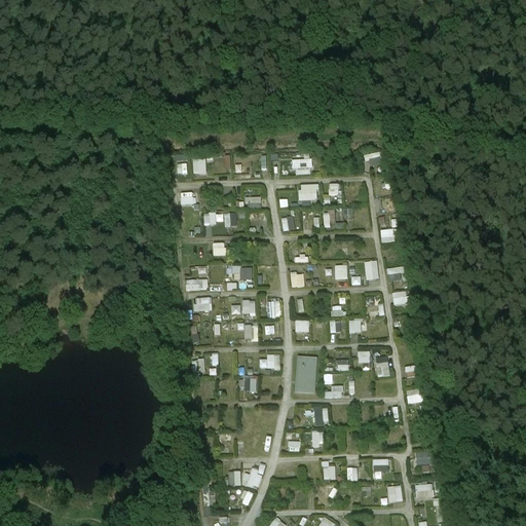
[(182,171),(182,176),(188,176),(187,156),(174,156),(174,171),(182,171)]
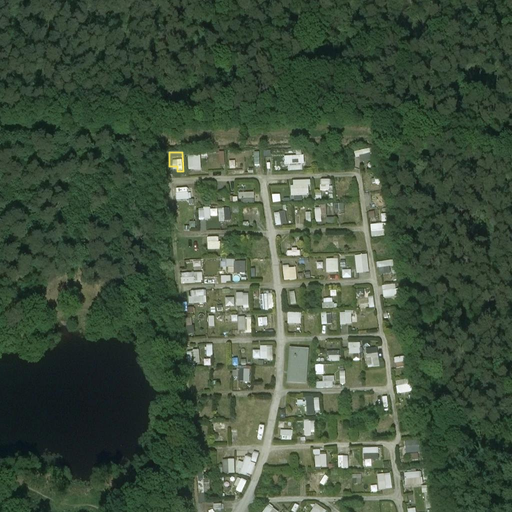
[(201,155),(189,156),(190,171),(202,170),(201,155)]
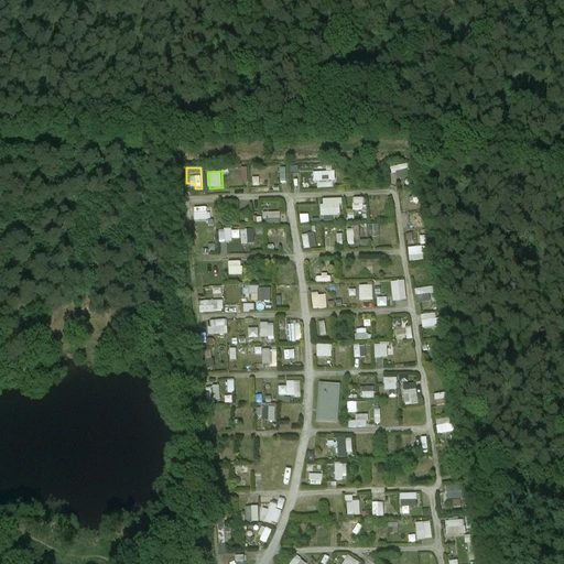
[(354,210),(366,210),(366,197),(353,198),(354,210)]
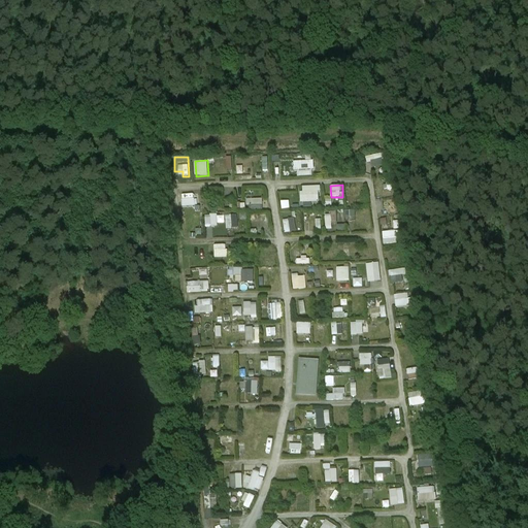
[(264,209),(263,197),(248,198),(249,210),(264,209)]
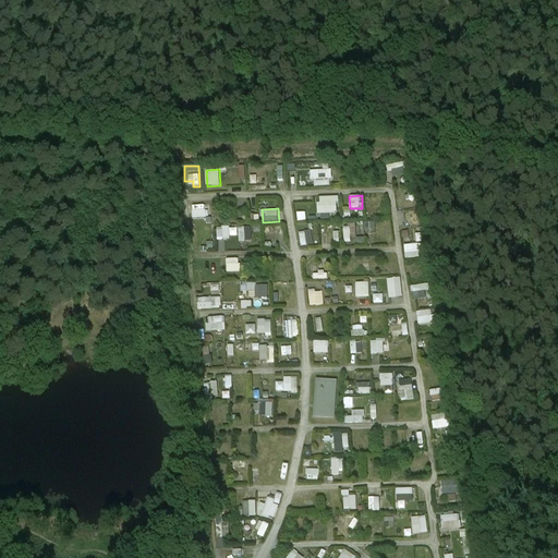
[(344,242),(351,242),(351,235),(356,235),(356,222),(344,222),(344,242)]
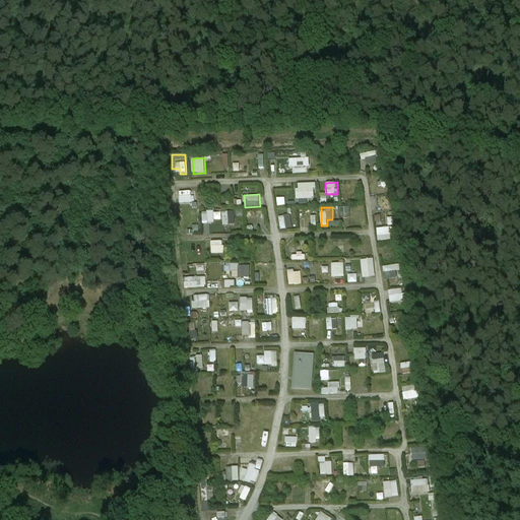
[(221,210),(202,211),(203,223),(215,222),(215,219),(222,219),(221,210)]
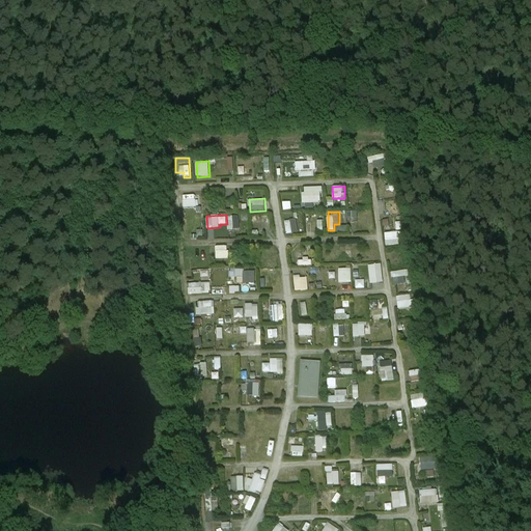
[(227,216),(228,229),(240,229),(240,216),(227,216)]
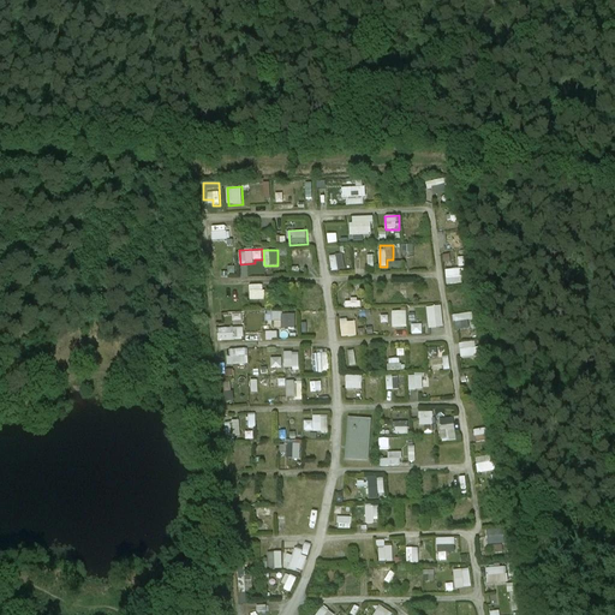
[(346,269),(344,252),(330,255),(333,272),(346,269)]
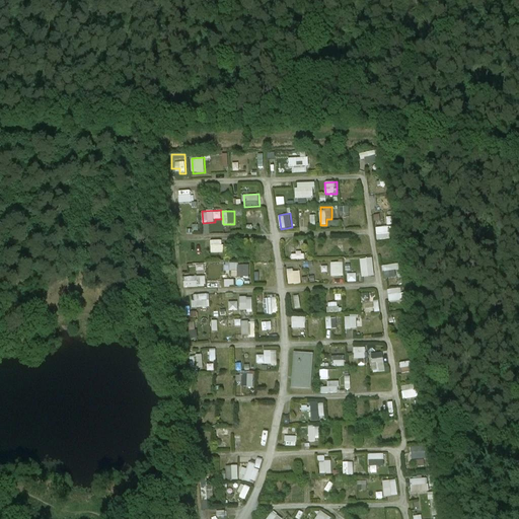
[(223,252),(223,239),(211,240),(211,253),(223,252)]
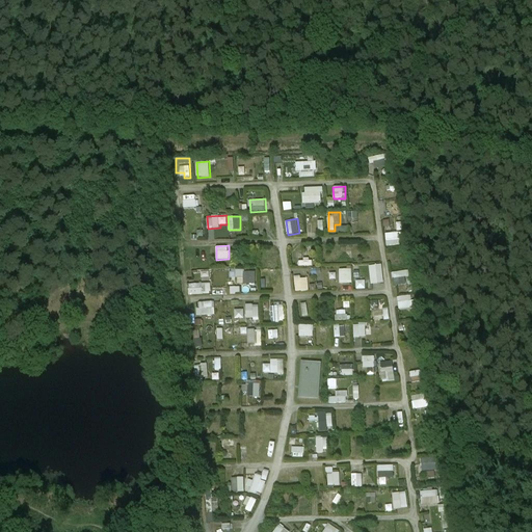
[(379,260),(379,248),(369,249),(369,261),(379,260)]
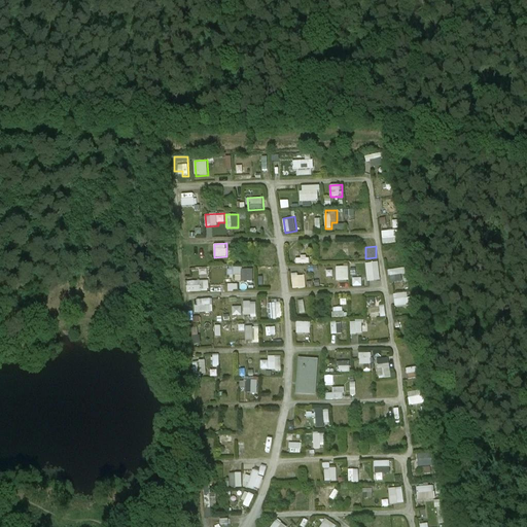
[(379,261),(366,262),(367,281),(381,280),(379,261)]
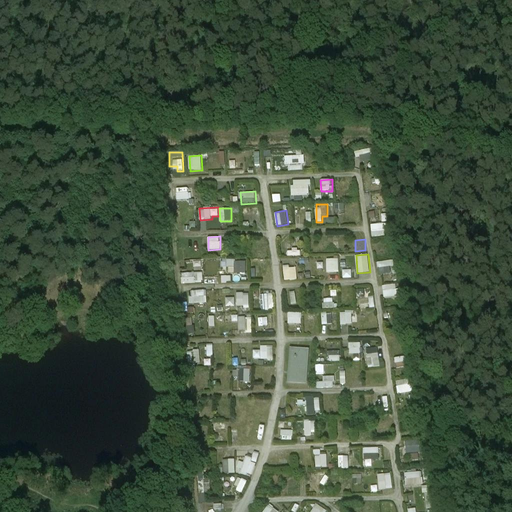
[(339,257),(326,258),(327,273),(340,272),(339,257)]
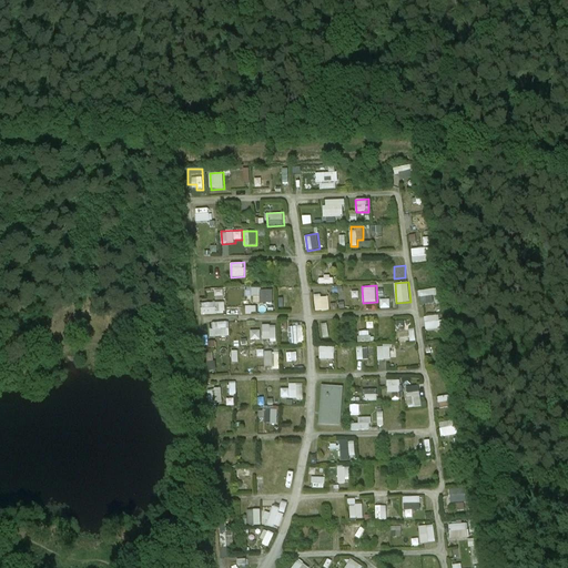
[(273,303),(273,288),(247,288),(247,298),(261,298),(261,303),(273,303)]
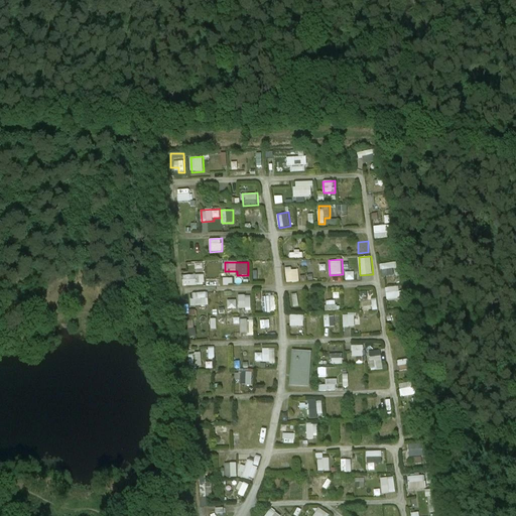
[(271,262),(262,263),(262,272),(271,271),(271,262)]
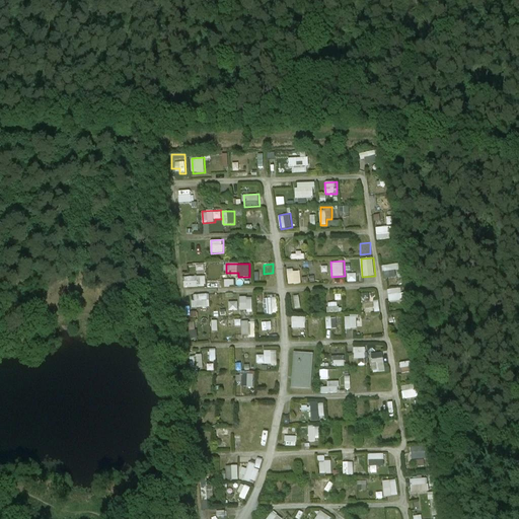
[(396,270),(399,270),(399,264),(383,264),(383,278),(396,278),(396,270)]
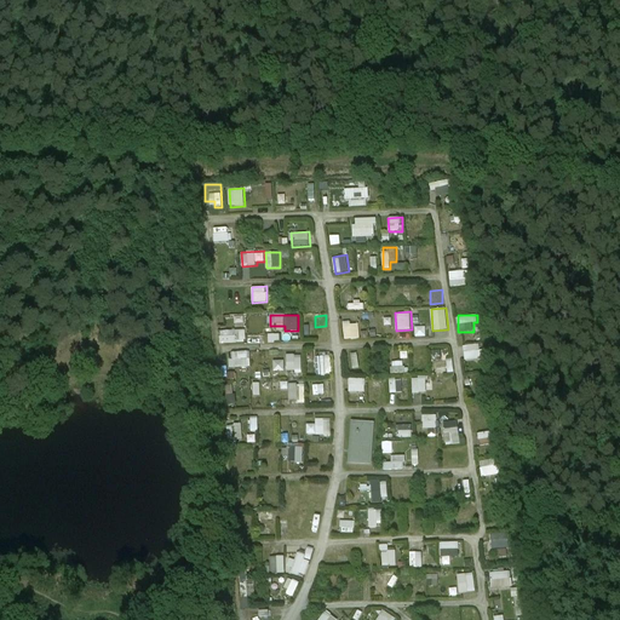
[(415,336),(426,336),(426,326),(415,327),(415,336)]
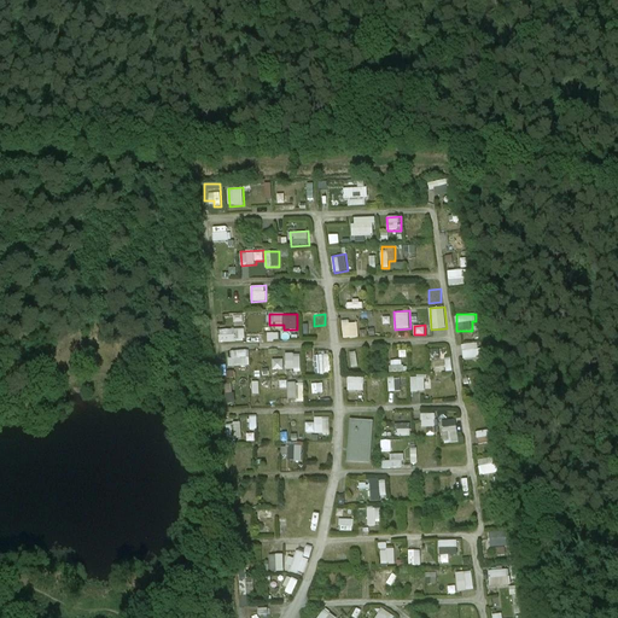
[(220,330),(220,343),(245,342),(245,328),(220,330)]
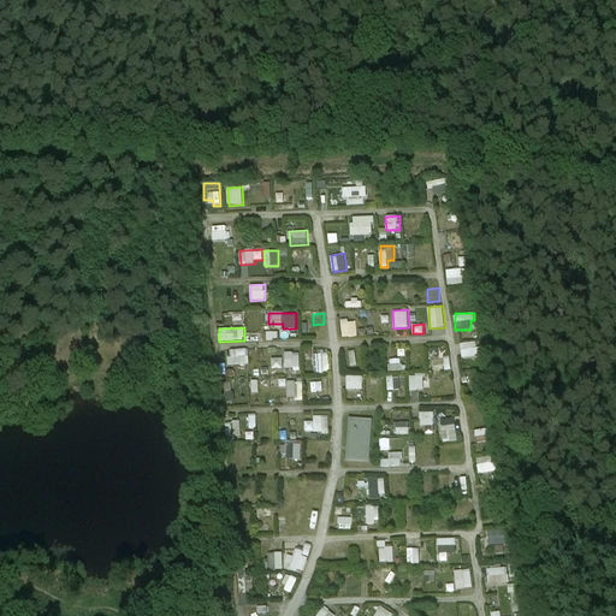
[(462,357),(483,356),(481,348),(478,348),(477,342),(461,343),(462,357)]
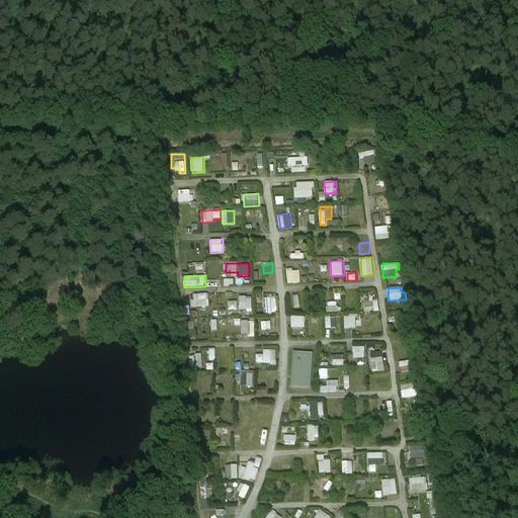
[(209,307),(209,293),(192,294),(193,308),(209,307)]
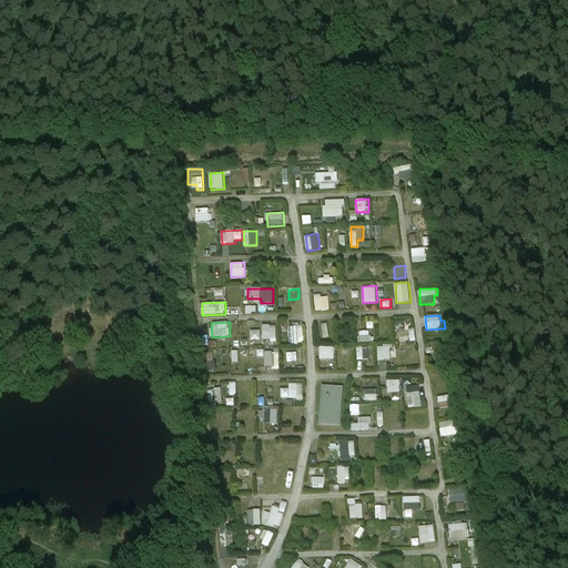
[(276,341),(276,325),(263,325),(263,331),(251,331),(251,341),(276,341)]
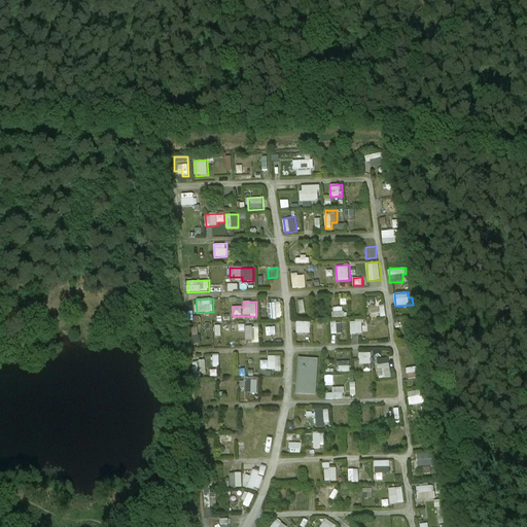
[(270,320),(283,319),(282,302),(269,303),(270,320)]
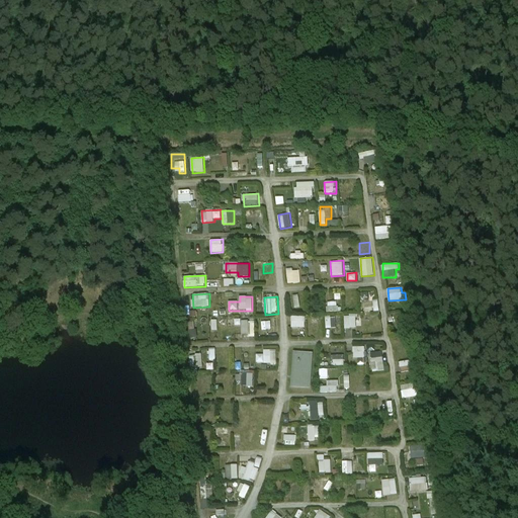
[(364,312),(375,311),(374,300),(362,303),(364,312)]
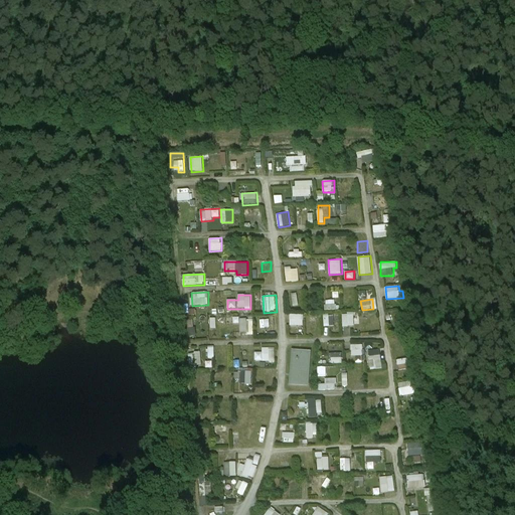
[(325,300),(326,311),(338,310),(337,300),(325,300)]
